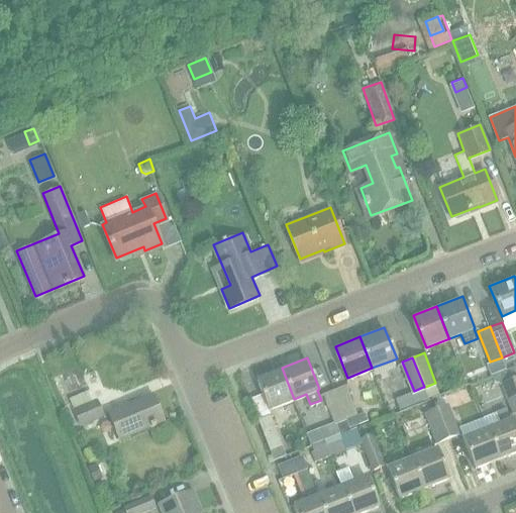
[(508,367),(492,373),(494,379),(501,382),(513,411),(515,410),(515,385),(512,377),(508,367)]
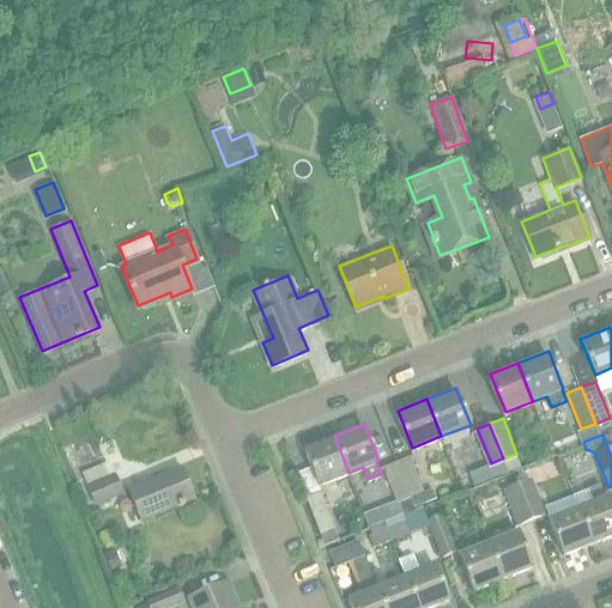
[(349,473),(334,436),(304,448),(319,485),(349,473)]
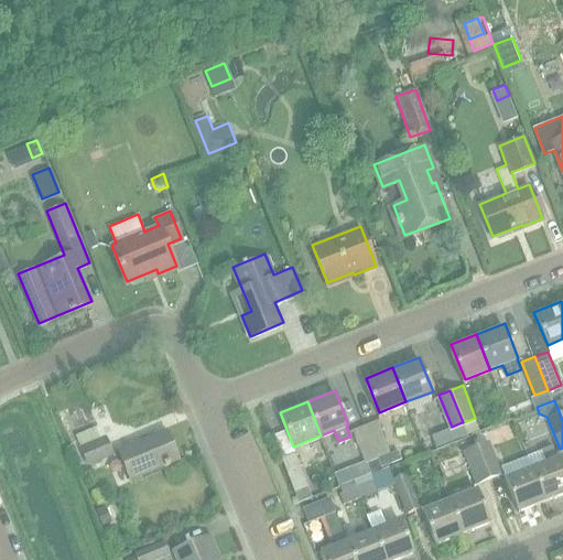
[(281,418),(267,422),(275,444),(290,440),(281,418)]
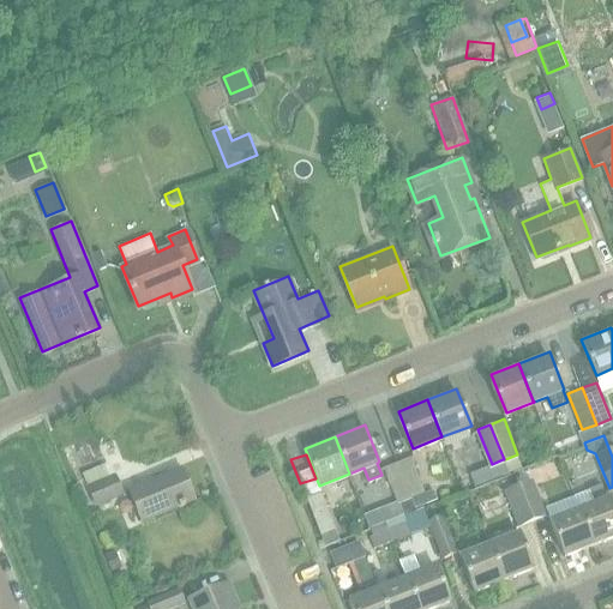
[(517,454),(505,459),(509,469),(521,464),(517,454)]
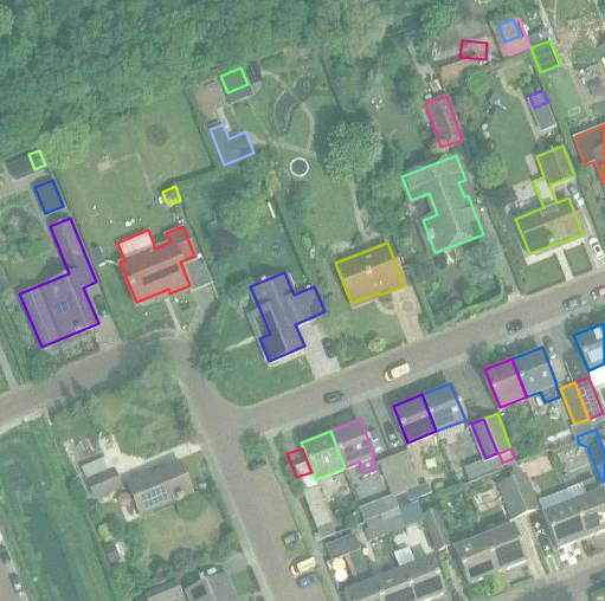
[(405,450),(392,454),(406,490),(405,490),(409,499),(431,490),(427,480),(419,484),(405,450)]
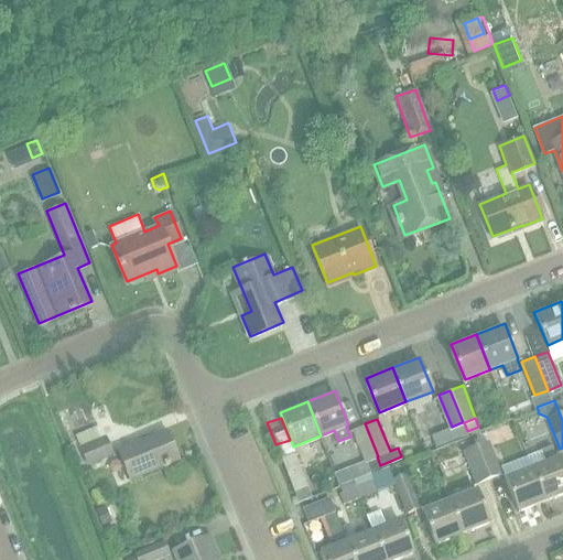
[(444,441),(466,432),(462,422),(452,427),(441,431),(444,441)]
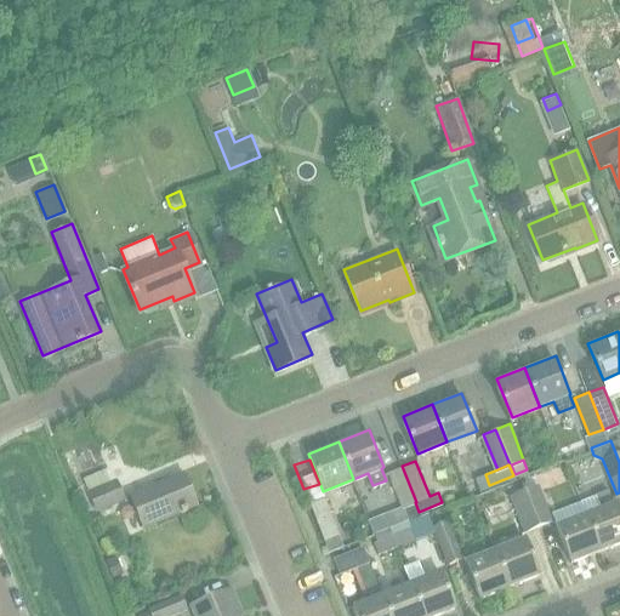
[(402,466),(388,472),(403,507),(407,519),(420,514),(419,512),(415,502),(416,502),(402,466)]
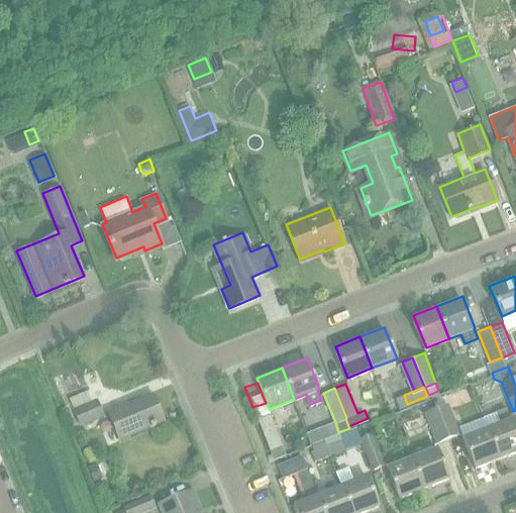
[(152,393),(108,411),(119,437),(164,419),(152,393)]
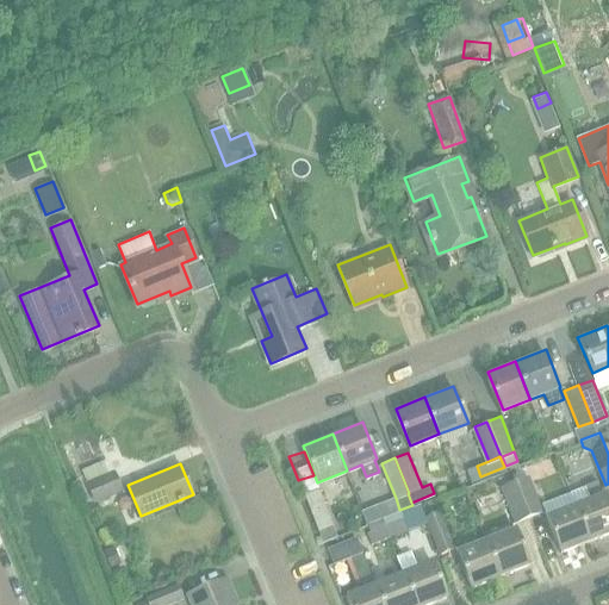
[(94,499),(120,488),(113,471),(87,481),(94,499)]
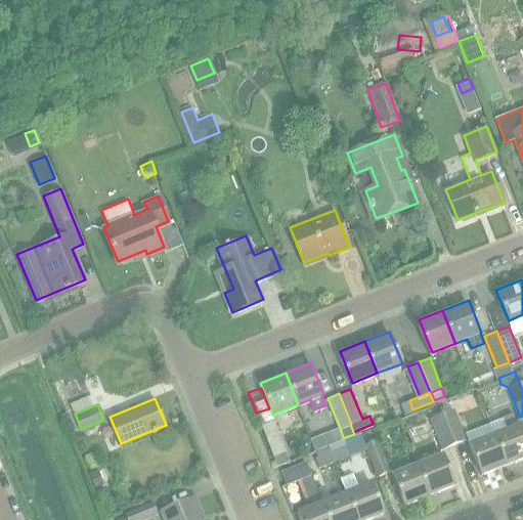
[(453,408),(442,413),(454,442),(466,438),(453,408)]
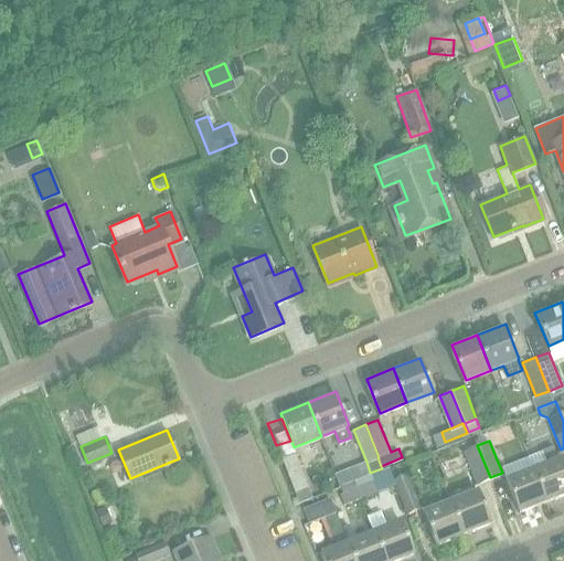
[(547,461),(533,466),(546,499),(563,490),(563,464),(560,455),(557,456),(555,451),(553,444),(542,448),(547,461)]
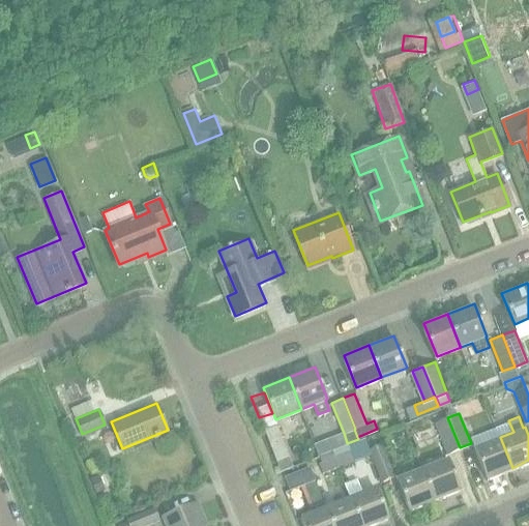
[(460,447),(447,417),(436,421),(447,453),(460,447)]
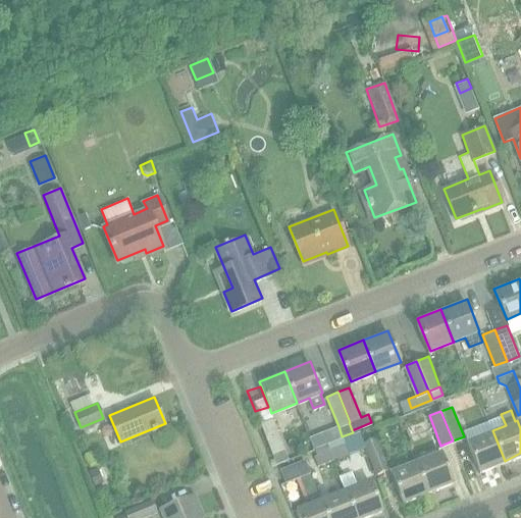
[(272,418),(261,422),(272,452),(276,463),(289,458),(284,448),(272,418)]
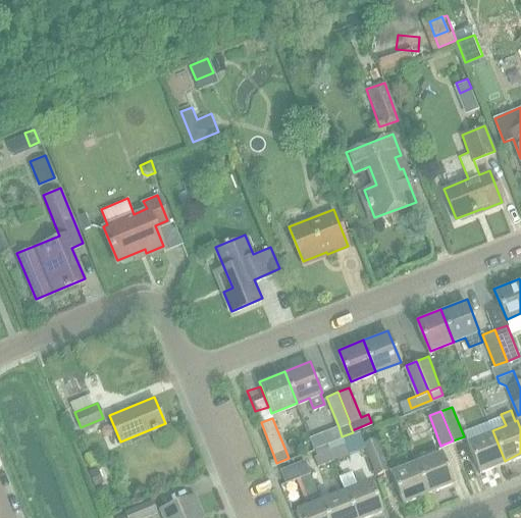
[(492,430),(467,439),(479,470),(505,461),(492,430)]
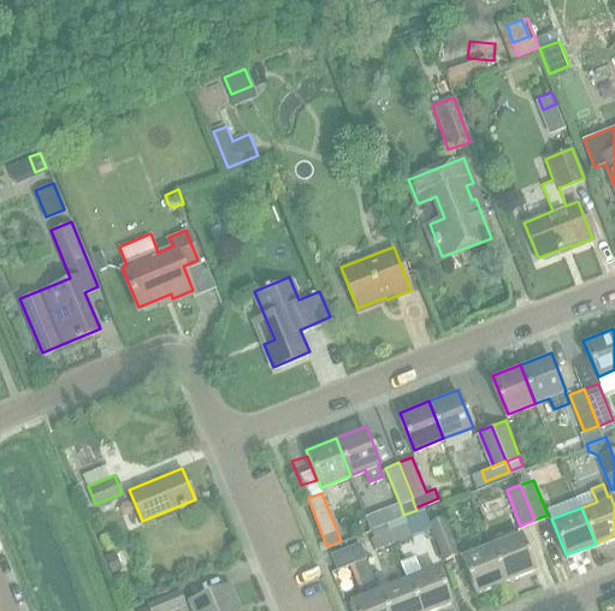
[(444,556),(457,551),(444,515),(430,521),(444,556)]
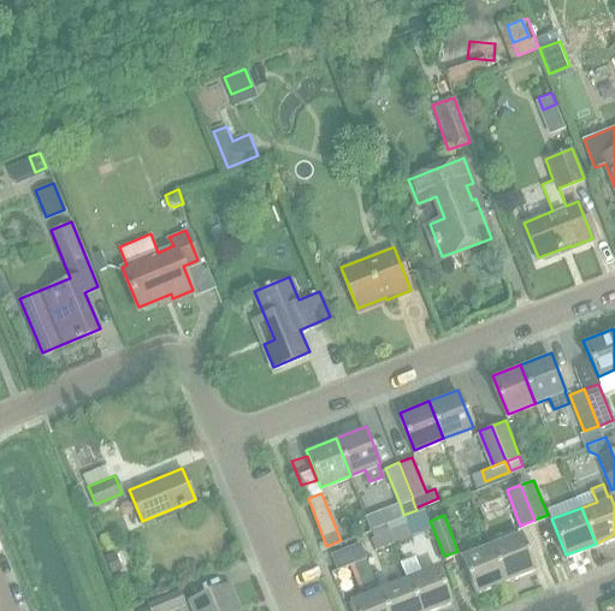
[(406,516),(386,523),(392,540),(412,533),(406,516)]
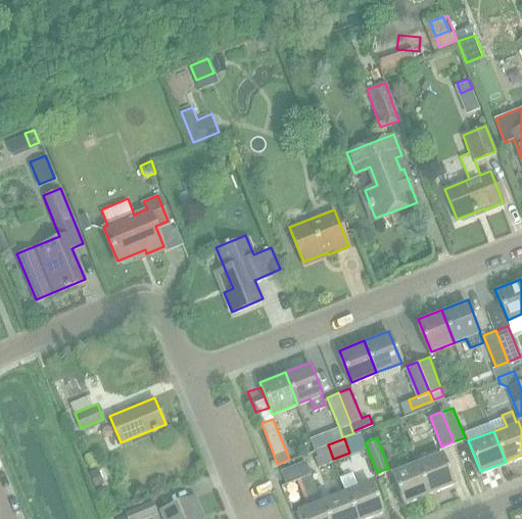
[(333,459),(328,444),(313,450),(318,464),(333,459)]
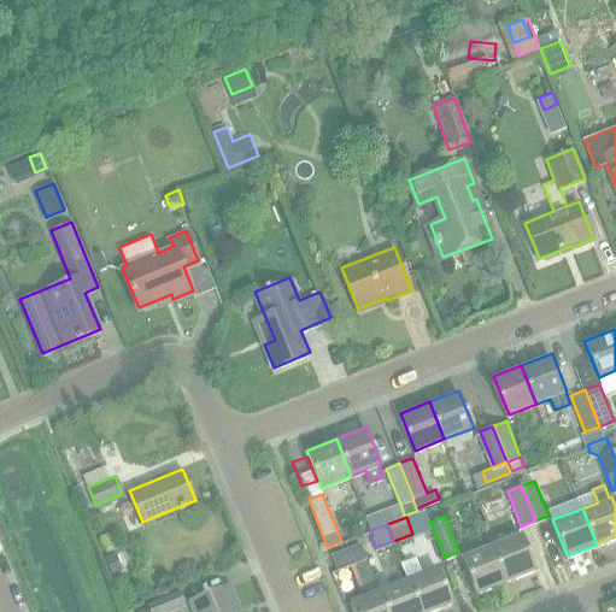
[(520,533),(492,543),(506,581),(535,569),(520,533)]
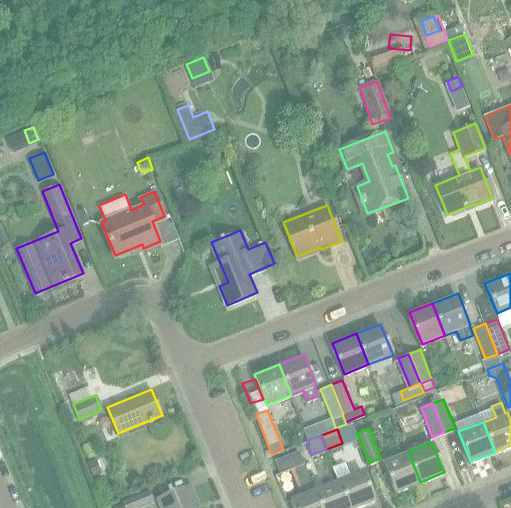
[(275,458),(279,471),(294,466),(302,463),(298,450),(275,458)]
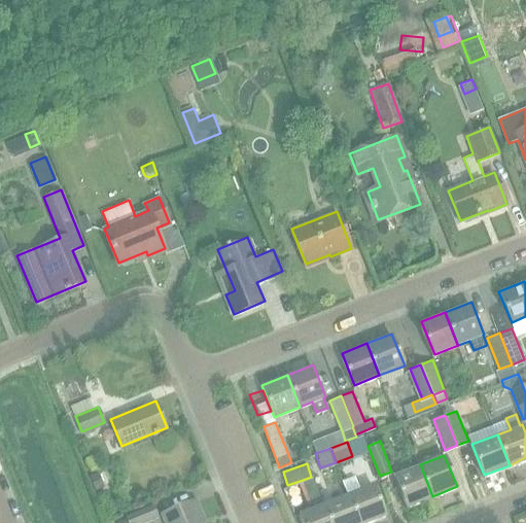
[(432,496),(420,464),(394,476),(407,507),(432,496)]
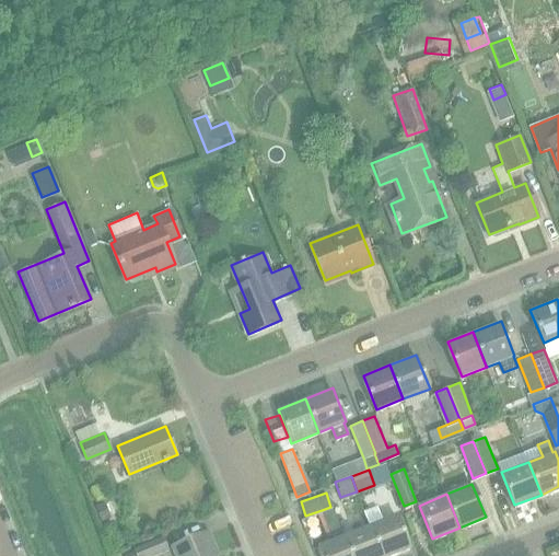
[(104,497),(94,502),(100,516),(111,511),(104,497)]
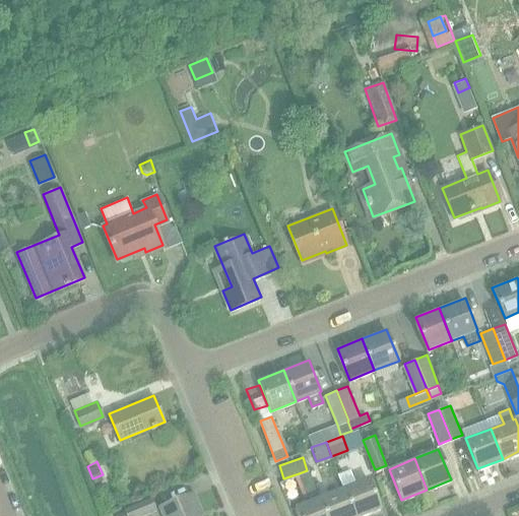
[(349,468),(338,472),(344,487),(355,515),(359,515),(380,508),(369,477),(355,482),(349,468)]
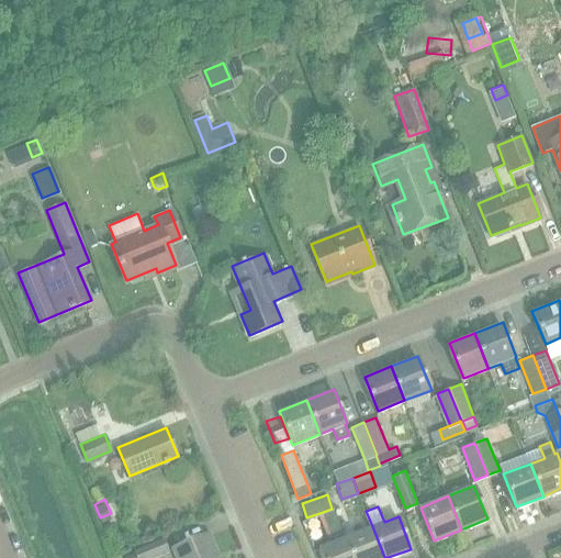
[(332,509),(323,512),(333,536),(344,532),(334,509),(332,509)]
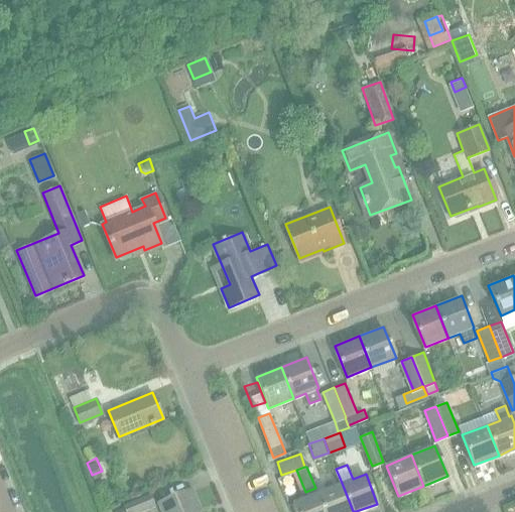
[(353,511),(342,483),(317,492),(326,511),(353,511)]
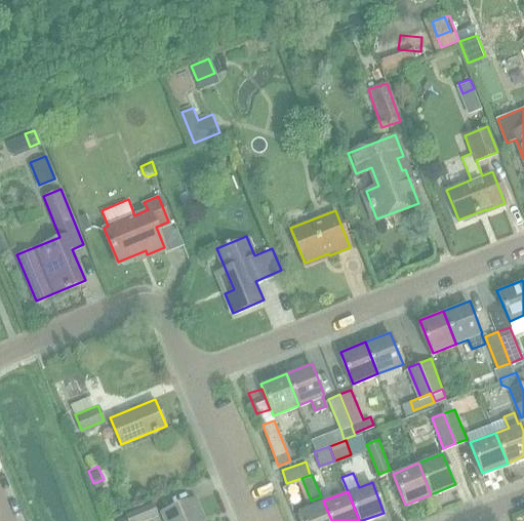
[(196,495),(161,510),(165,520),(201,520),(198,512),(202,511),(196,495)]
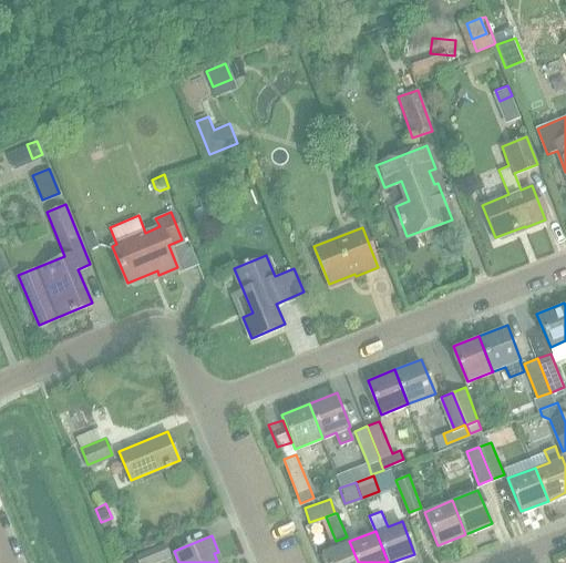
[(146,562),(171,553),(165,541),(134,554),(137,562),(146,562)]
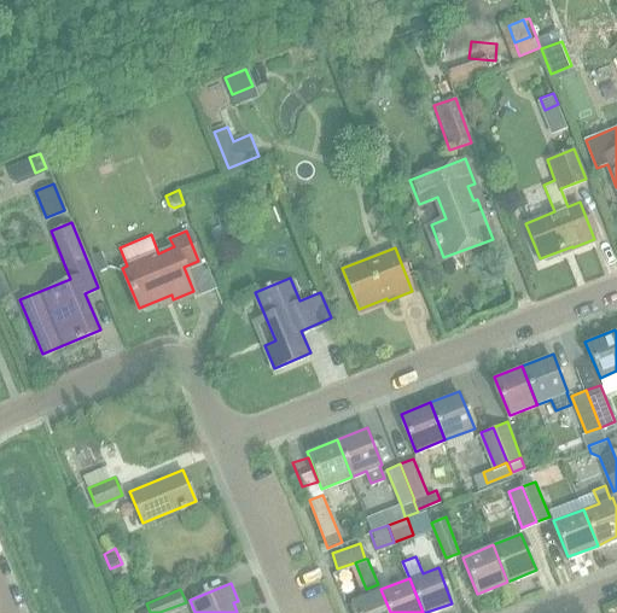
[(390,612),(380,589),(350,601),(355,612),(390,612)]
